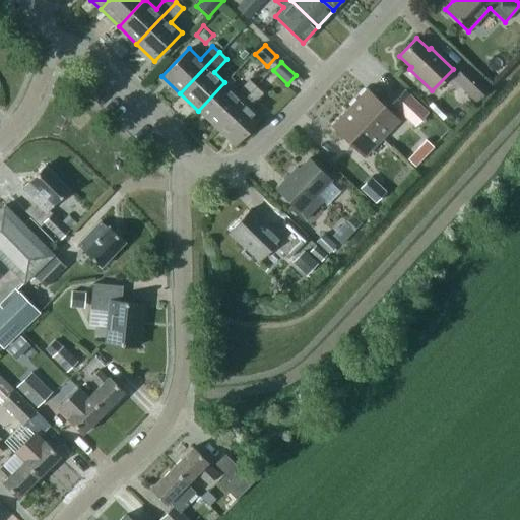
[(493,87),(467,63),(451,79),(476,104),(493,87)]
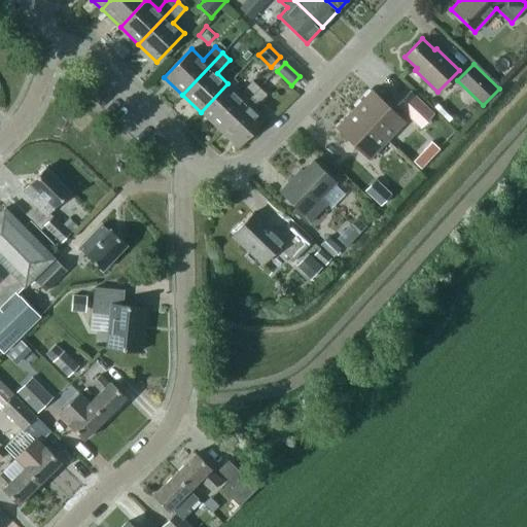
[(239,95),(227,83),(201,112),(219,130),(258,88),(252,80),(239,95)]
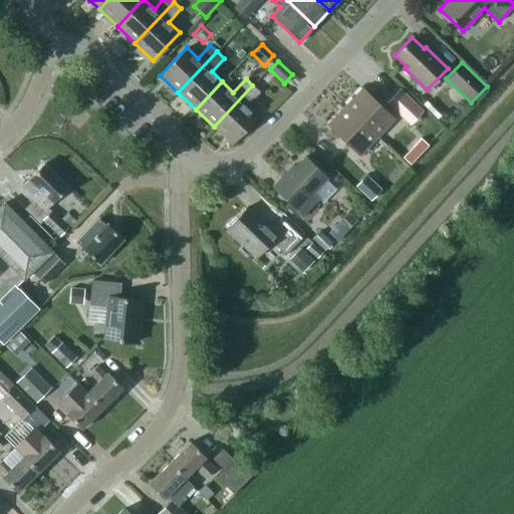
[(252,85),(214,126),(231,144),(258,115),(247,105),(259,91),(252,85)]
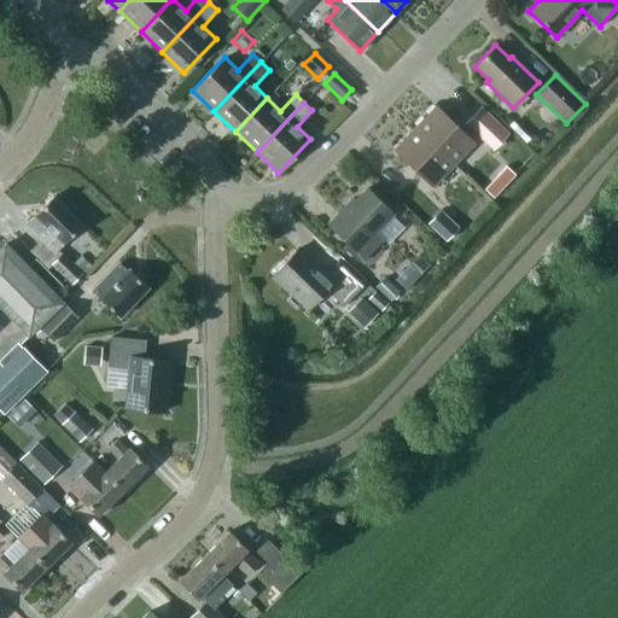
[(435,106),(414,128),(452,163),(472,141),(435,106)]
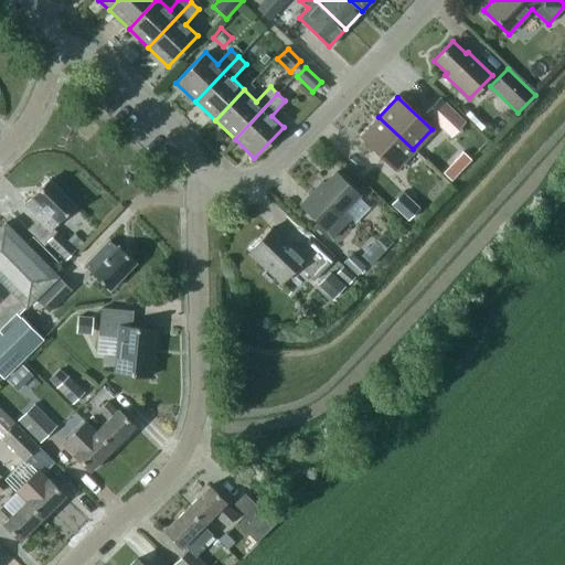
[(425,114),(450,138),(466,121),(439,98),(425,114)]
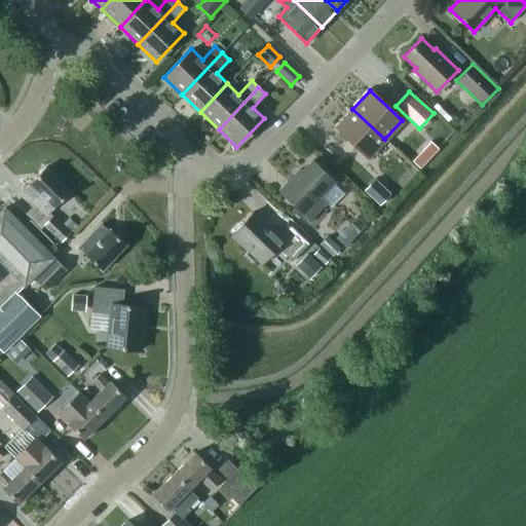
[(367,157),(384,139),(352,109),(336,126),(367,157)]
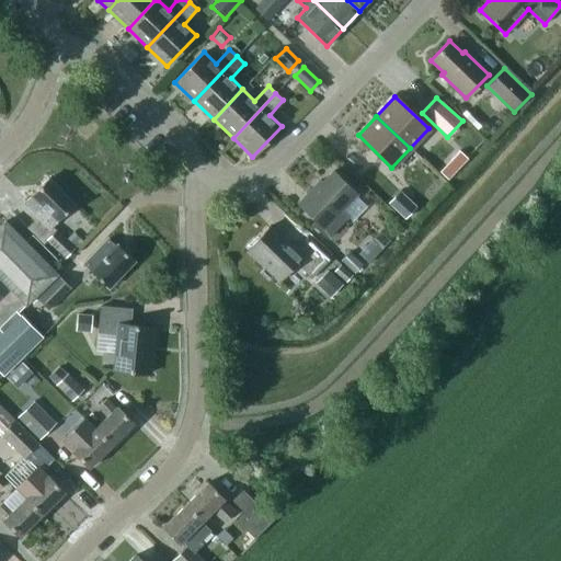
[(458,168),(467,159),(459,151),(450,161),(458,168)]
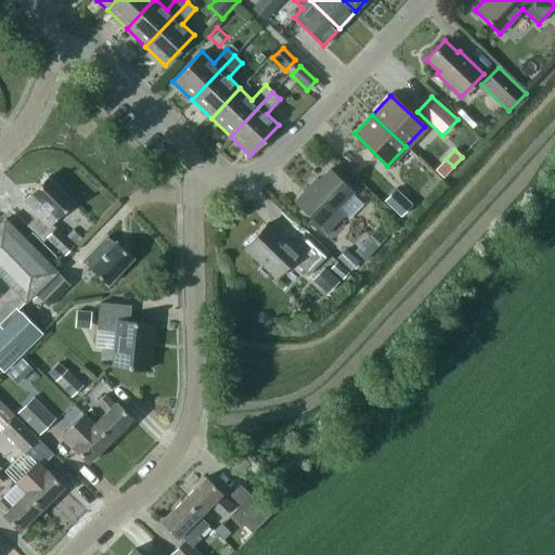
[(319,180),(317,178),(295,201),(320,224),(317,229),(324,236),(344,215),(337,208),(352,192),(328,169),(319,180)]
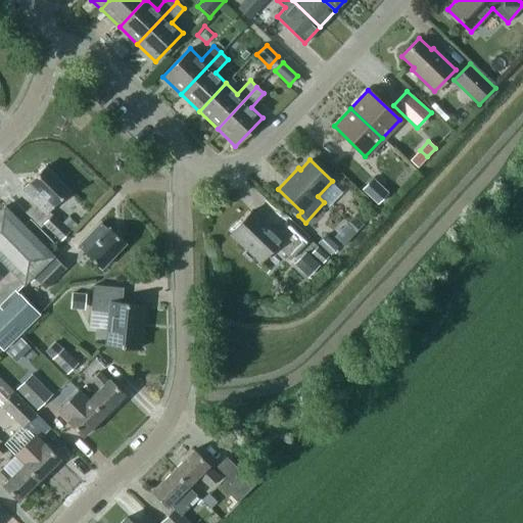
[(22,189),(47,214),(69,190),(44,167),(22,189)]
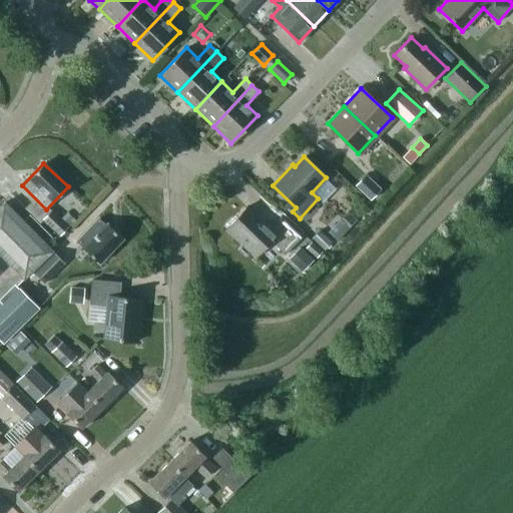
[(356,186),(370,200),(380,189),(366,175),(356,186)]
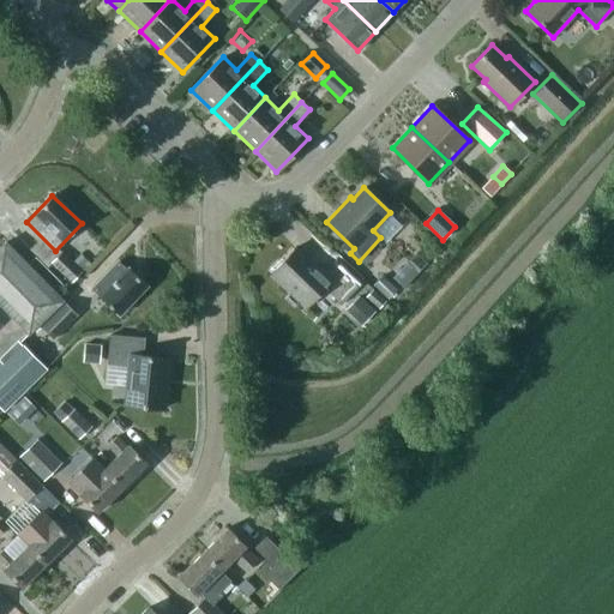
[(0,305),(28,333),(37,324),(62,300),(55,293),(26,264),(5,242),(0,246),(0,305)]
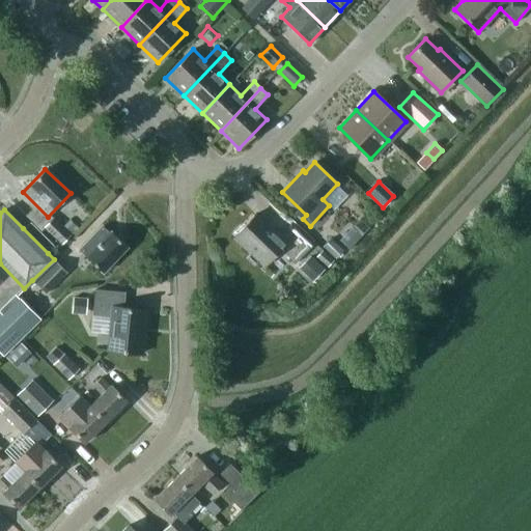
[(263,266),(279,249),(295,263),(311,246),(294,228),(283,239),(256,214),(233,238),(263,266)]
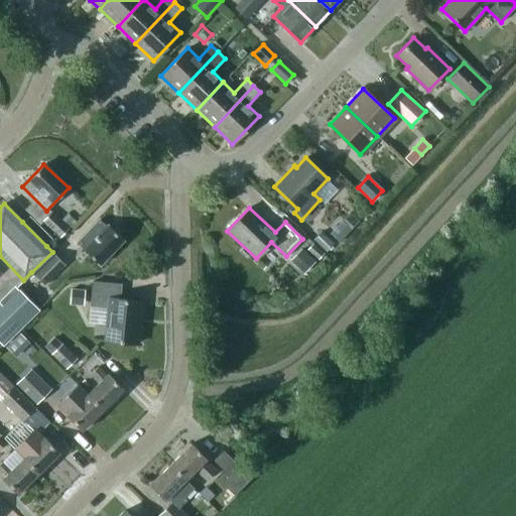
[(42,221),(60,239),(77,223),(68,214),(61,220),(51,211),(42,221)]
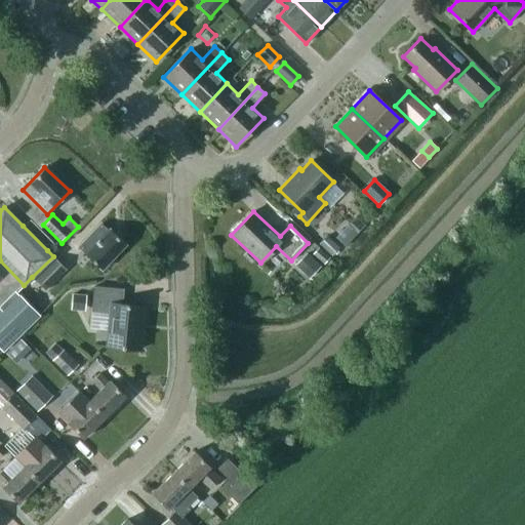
[(47,250),(53,244),(29,219),(23,226),(47,250)]
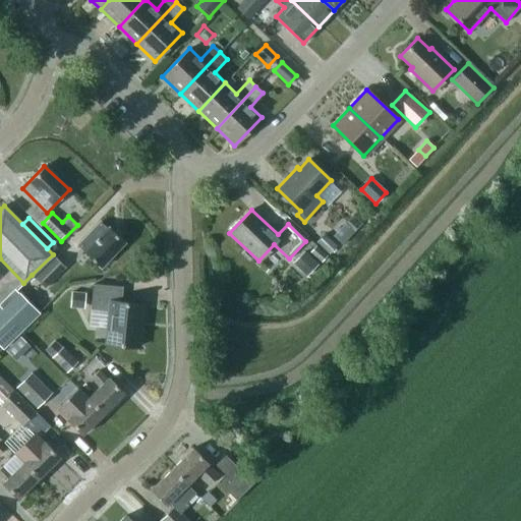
[(107,228),(101,222),(77,245),(101,268),(124,242),(109,227),(107,228)]
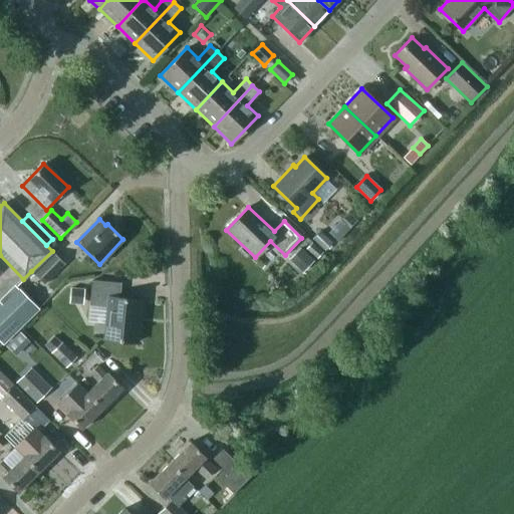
[(337,241),(348,229),(339,221),(328,233),(337,241)]
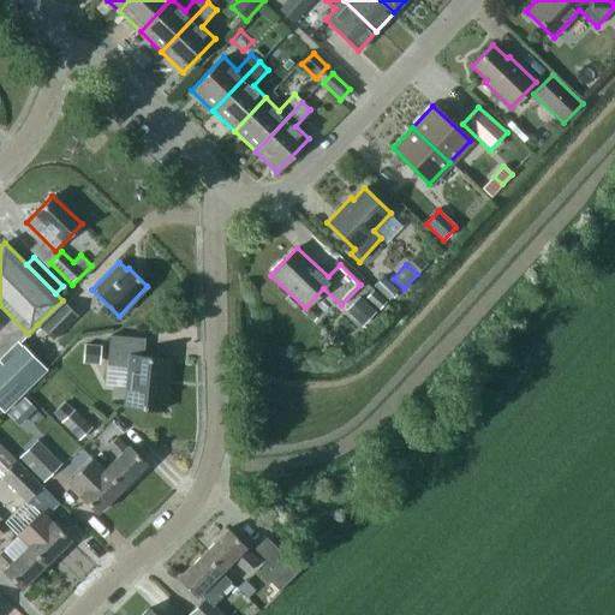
[(388,300),(396,290),(382,276),(372,286),(388,300)]
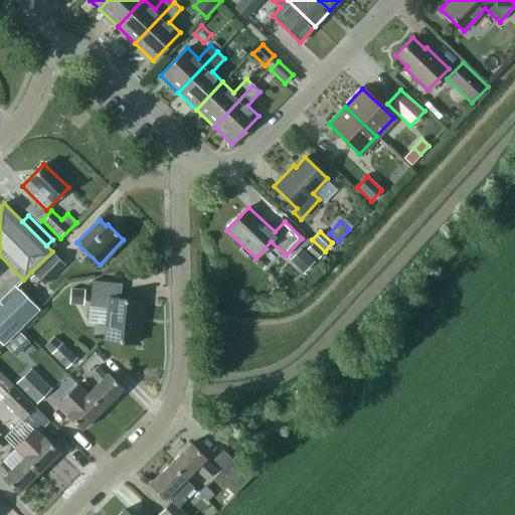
[(317,259),(323,252),(312,242),(306,248),(317,259)]
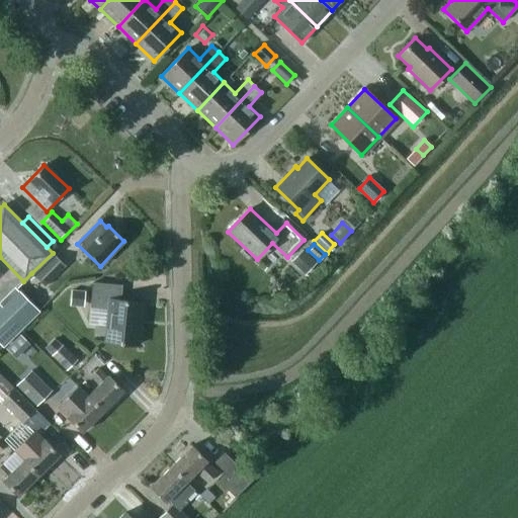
[(305,274),(316,263),(301,250),(291,261),(305,274)]
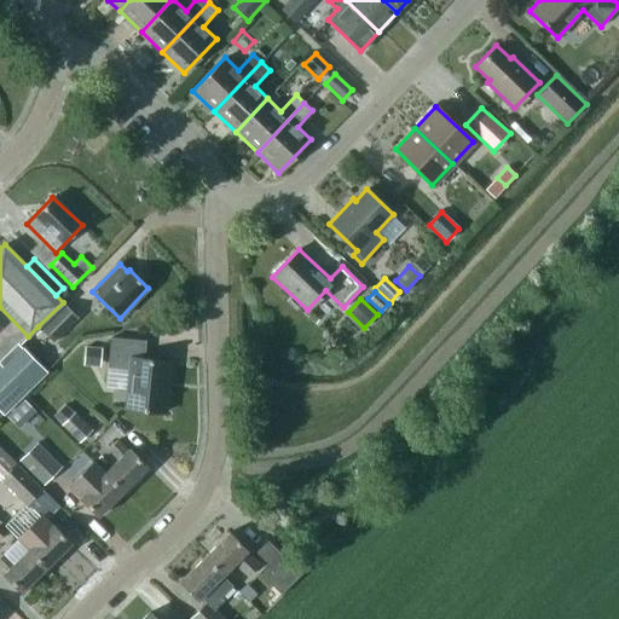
[(79,319),(63,302),(38,327),(55,343),(79,319)]
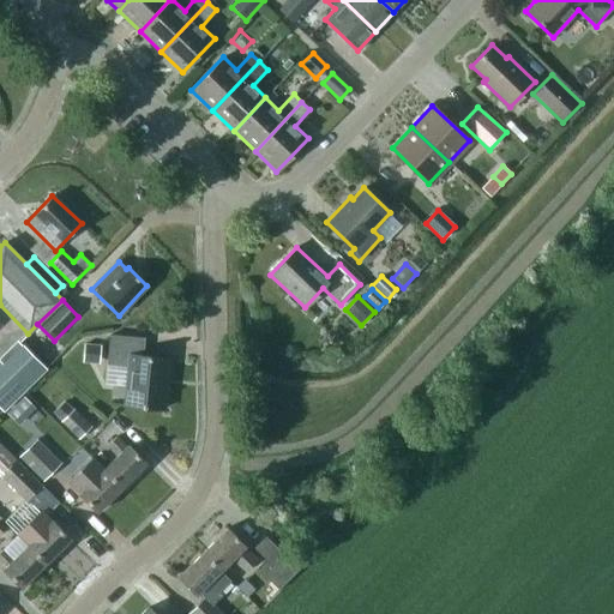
[(125,405),(163,409),(168,359),(143,356),(144,338),(110,335),(107,363),(128,366),(125,405)]
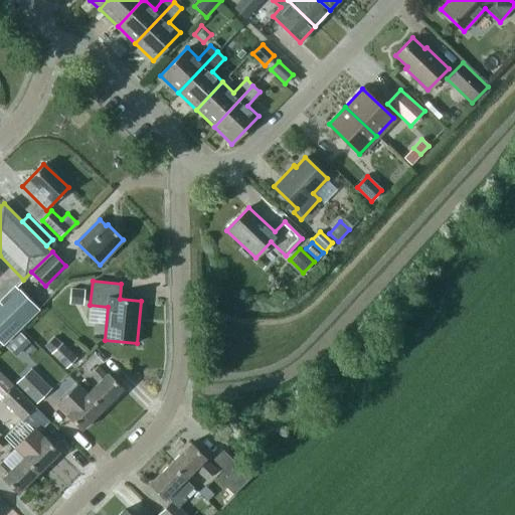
[(0,301),(0,318),(15,334),(39,311),(17,288),(8,296),(7,295),(0,301)]
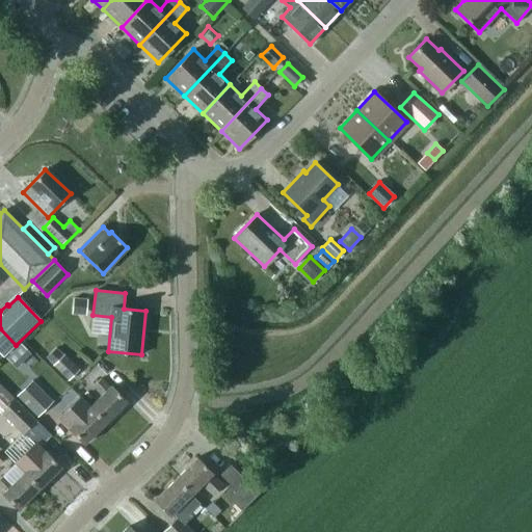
[(85,316),(86,299),(73,297),(71,314),(85,316)]
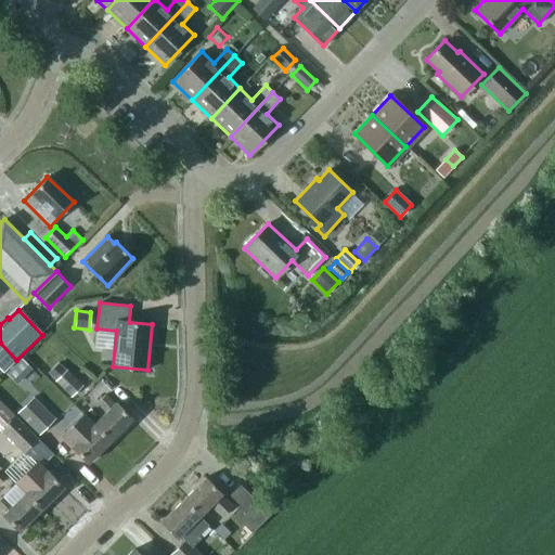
[(71,397),(82,386),(66,370),(55,382),(71,397)]
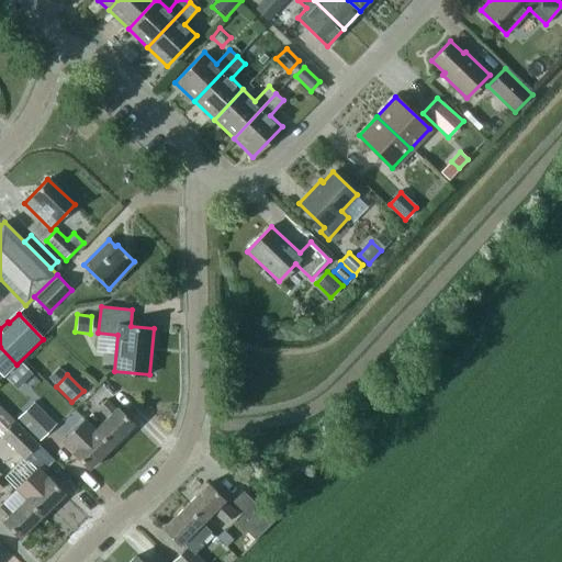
[(108,417),(94,430),(111,447),(133,424),(116,407),(115,408),(107,400),(98,407),(108,417)]
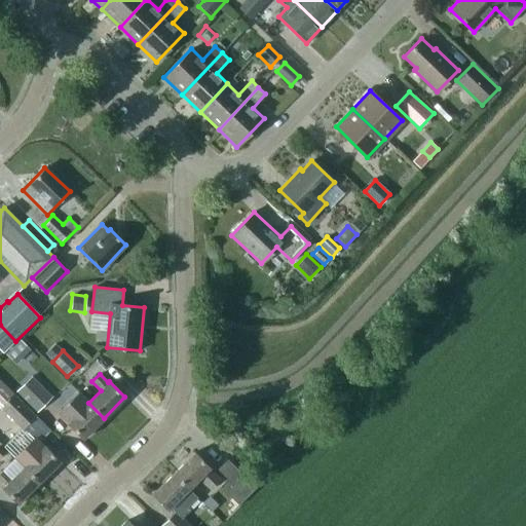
[(52,398),(32,376),(16,391),(37,413),(52,398)]
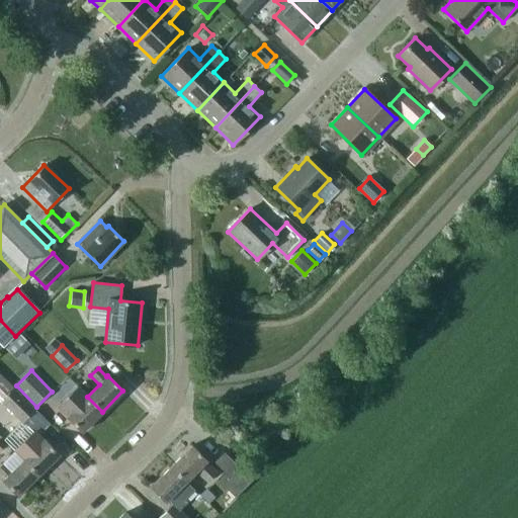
[(14,389),(0,373),(0,402),(0,403),(1,402),(21,423),(34,410),(14,389)]
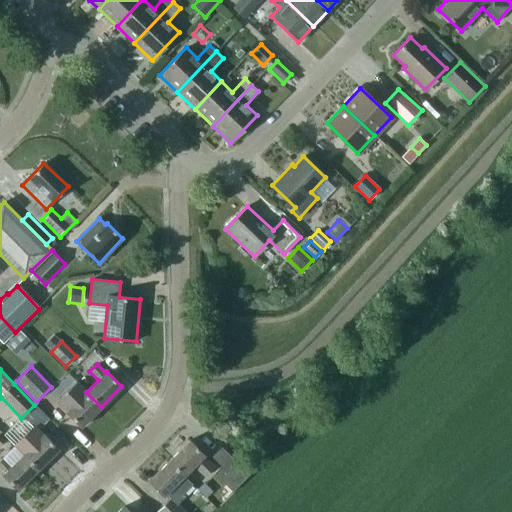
[(101,407),(86,392),(77,383),(59,402),(67,410),(66,412),(81,427),(101,407)]
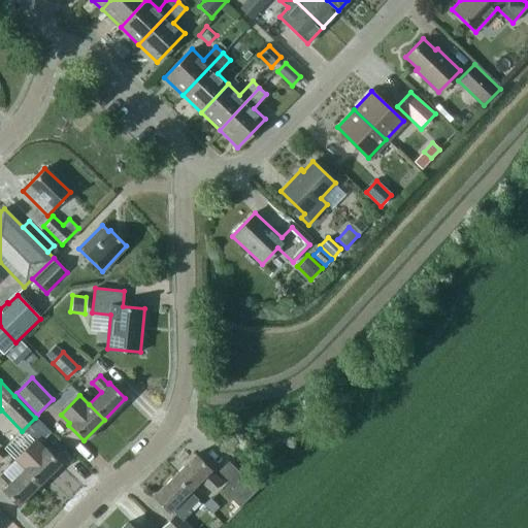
[(23,469),(29,475),(39,485),(60,463),(44,448),(43,449),(34,439),(13,460),(24,469),(23,469)]
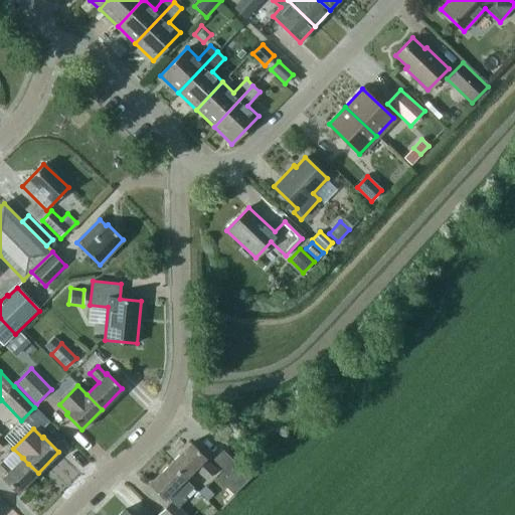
[(190,444),(170,464),(185,479),(195,469),(205,480),(215,470),(204,459),(205,459),(190,444)]
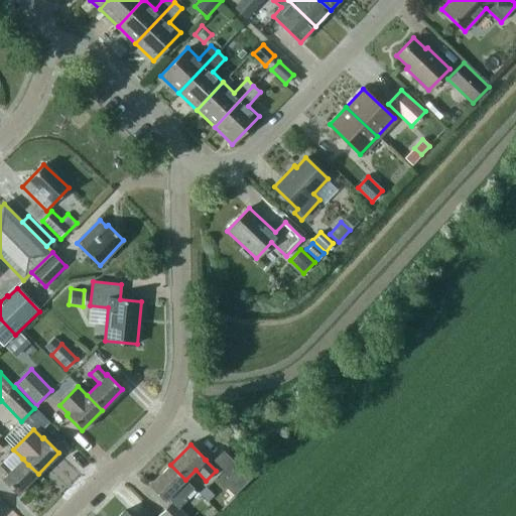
[(251,479),(224,452),(215,460),(225,470),(218,476),(235,494),(251,479)]
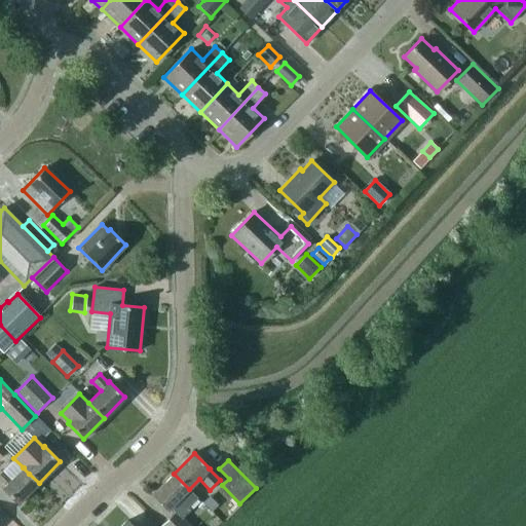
[(39,483),(29,474),(23,467),(11,479),(3,471),(0,473),(0,482),(4,487),(3,488),(19,503),(39,483)]
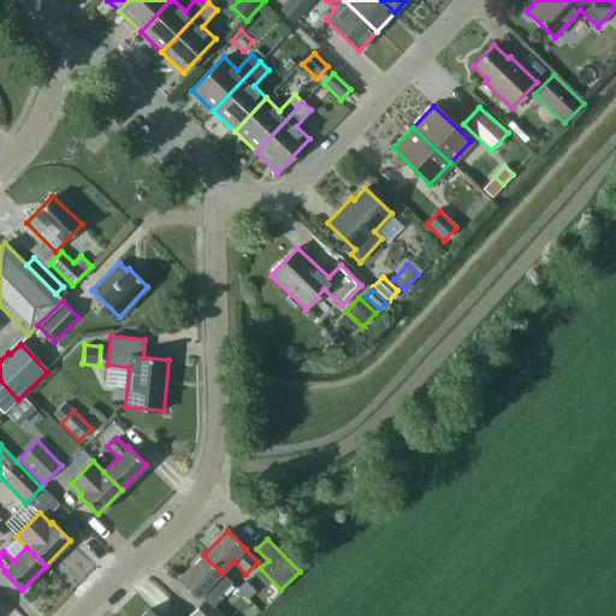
[(199,596),(203,602),(211,609),(213,606),(223,597),(219,594),(231,582),(221,573),(203,555),(179,579),(197,597),(199,596)]
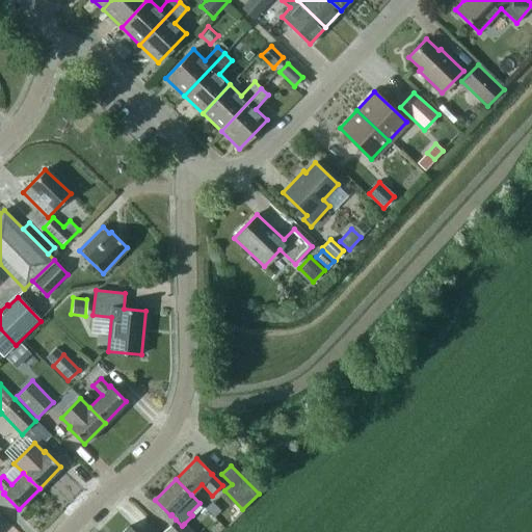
[(192,531),(184,524),(182,526),(176,520),(162,531),(192,531)]
